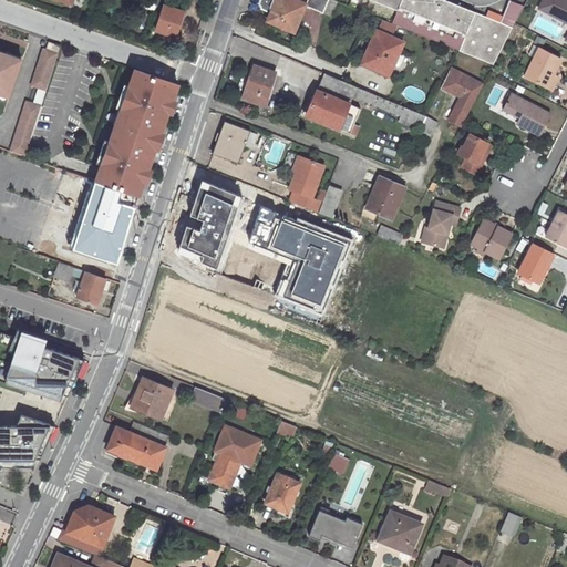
[(260,0),(258,6),(260,7),(261,9),(271,13),(268,22),(295,33),(306,7),(323,13),(329,0),(260,0)]
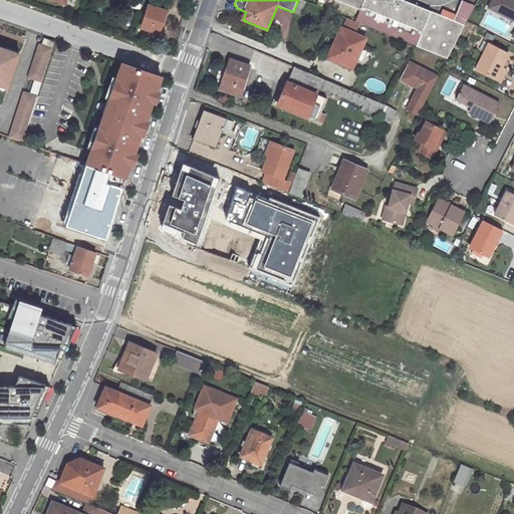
[(441,16),(402,0),(334,0),(360,10),(355,22),(448,59),(475,7),(463,1),(457,16),(443,10),(441,16)]
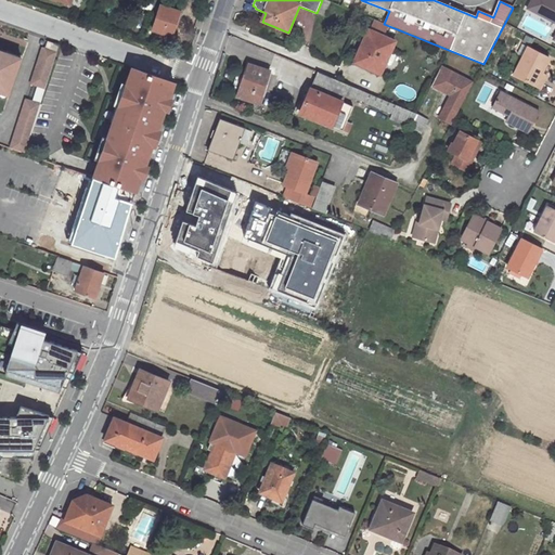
[(554,0),(532,0),(528,11),(554,23),(554,36),(553,40),(554,41),(554,0)]
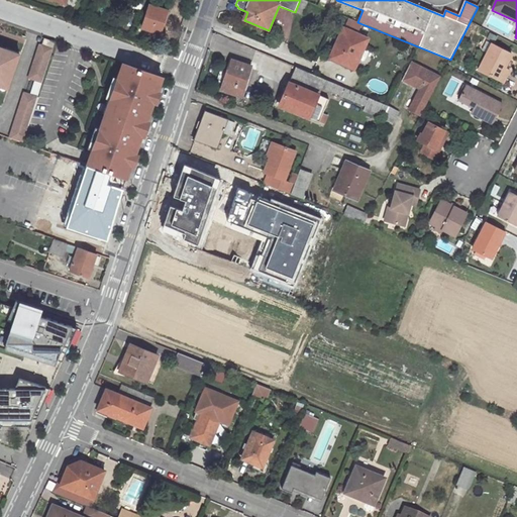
[(141,27),(160,33),(167,10),(149,4),(141,27)]
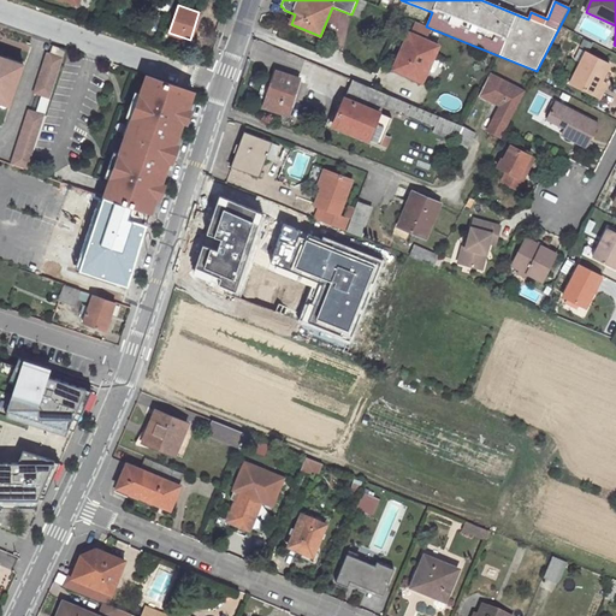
[(424,80),(438,47),(409,34),(396,65),(407,71),(424,80)]
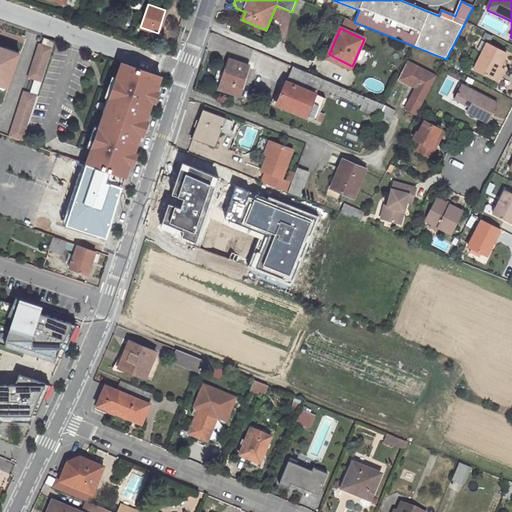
[(55,42),(44,39),(42,45),(53,48),(55,42)]
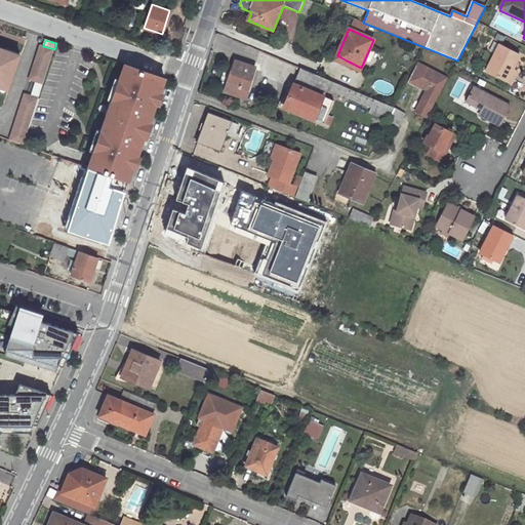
[(513,69),(520,55),(499,44),(486,71),(507,81),(513,69)]
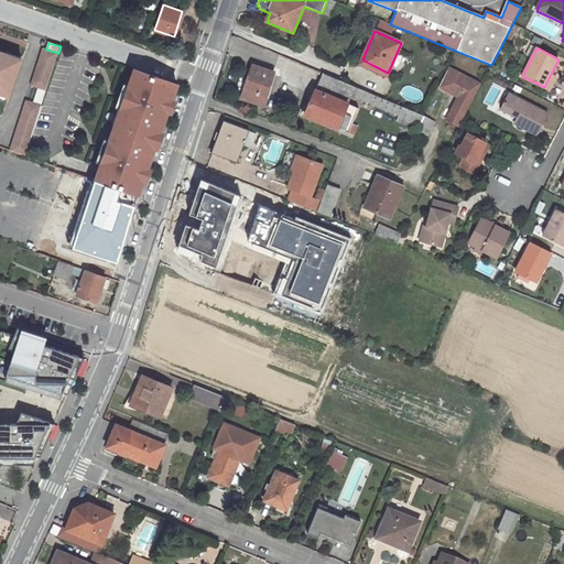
[(44,49),(33,85),(46,90),(58,53),(46,50),(44,49)]
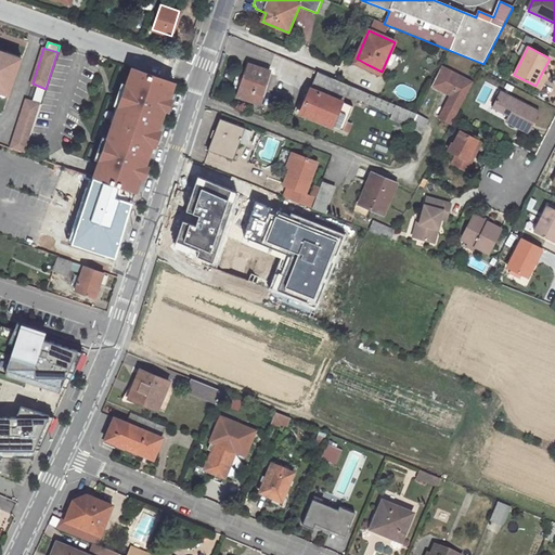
[(0,87),(10,91),(13,80),(11,79),(13,73),(15,74),(20,63),(4,59),(7,53),(0,50),(0,87)]
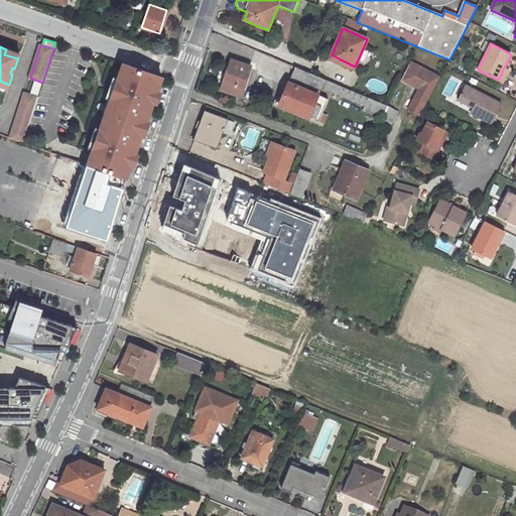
[(20,54),(6,49),(4,54),(18,58),(20,54)]
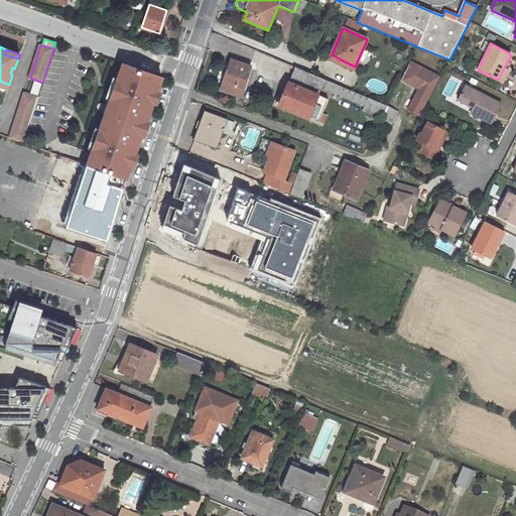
[(339,63),(353,70),(355,67),(341,59),(339,63)]
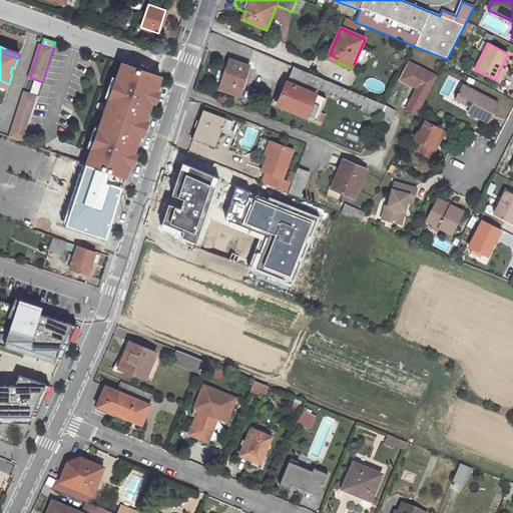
[(239,96),(248,65),(229,60),(220,90),(239,96)]
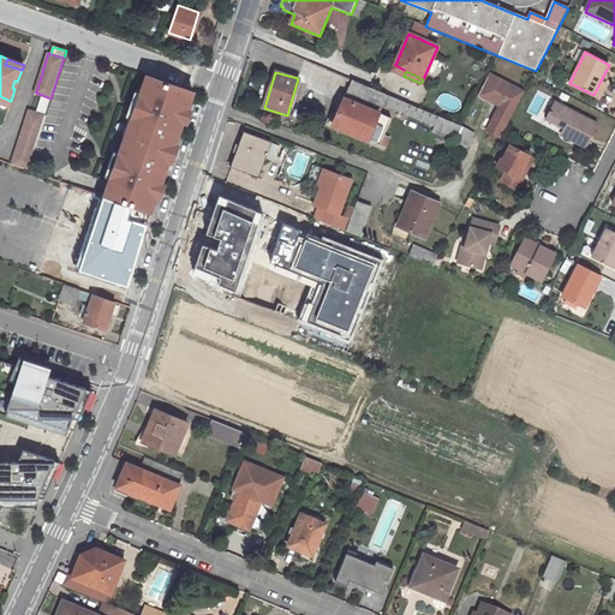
[(485,99),(496,78),(489,75),(479,95),(485,99)]
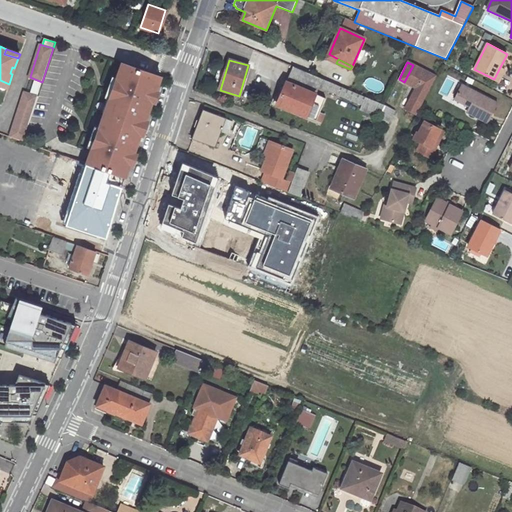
[(121,63),(86,165),(110,173),(128,179),(164,77),(121,63)]
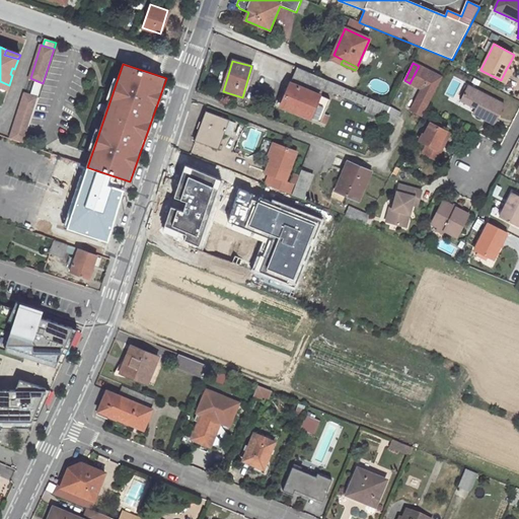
[(442,78),(419,66),(410,83),(421,89),(411,110),(423,117),(442,78)]
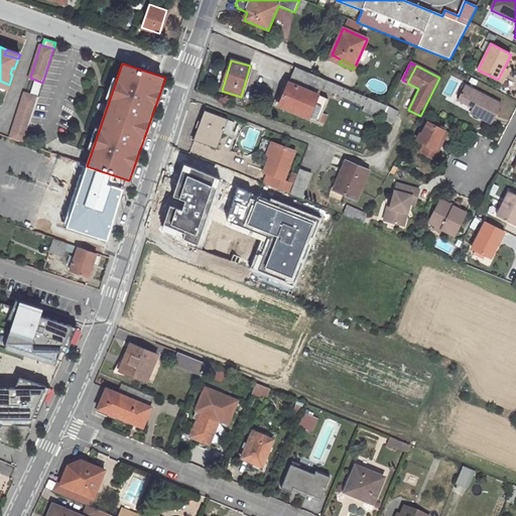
[(289,81),(319,94),(321,87),(341,95),(342,93),(346,94),(348,90),(295,68),(289,81)]
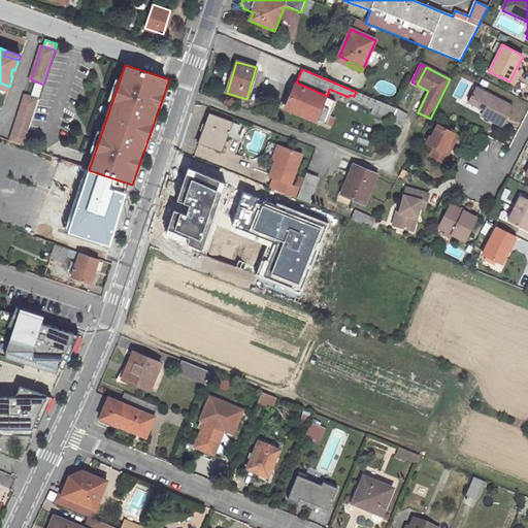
[(515,85),(521,72),(516,69),(509,81),(515,85)]
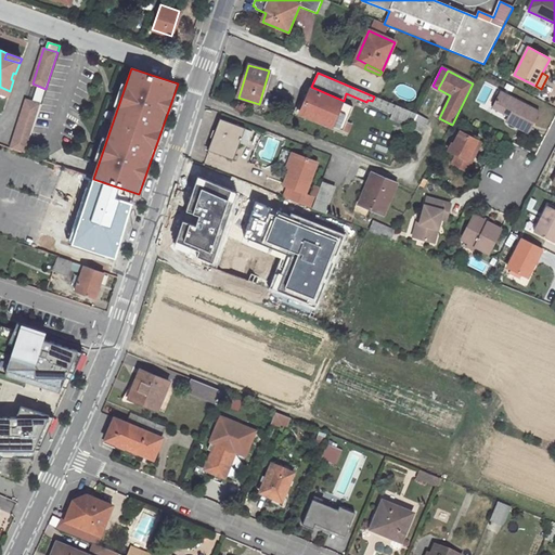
[(300,113),(348,132),(351,125),(347,123),(353,106),(311,88),(300,113)]
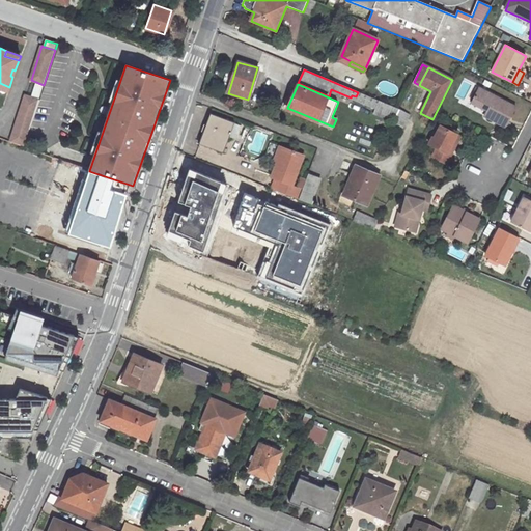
[(486,112),(491,114),(488,118),(505,128),(515,108),(480,88),(473,102),(487,109),(486,112)]
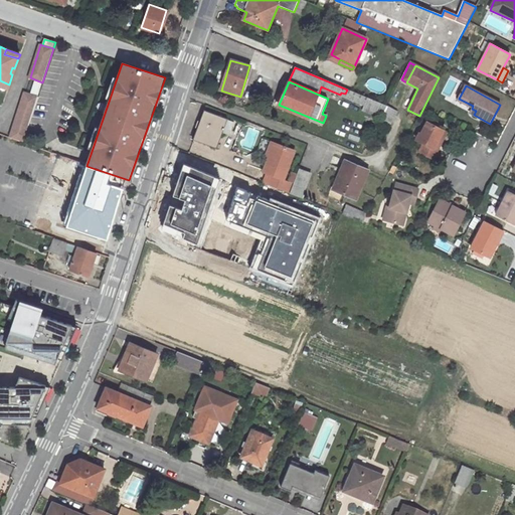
[(369,99),(347,90),(345,94),(344,97),(365,106),(369,99)]
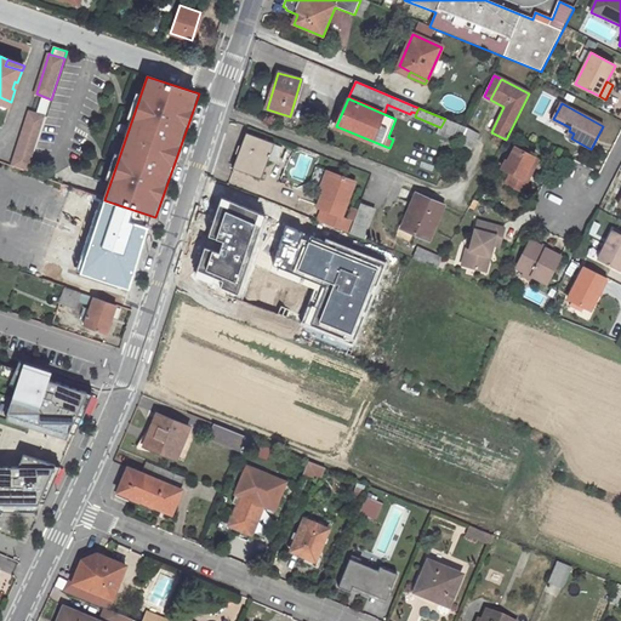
[(30,113),(12,166),(29,171),(46,118),(30,113)]
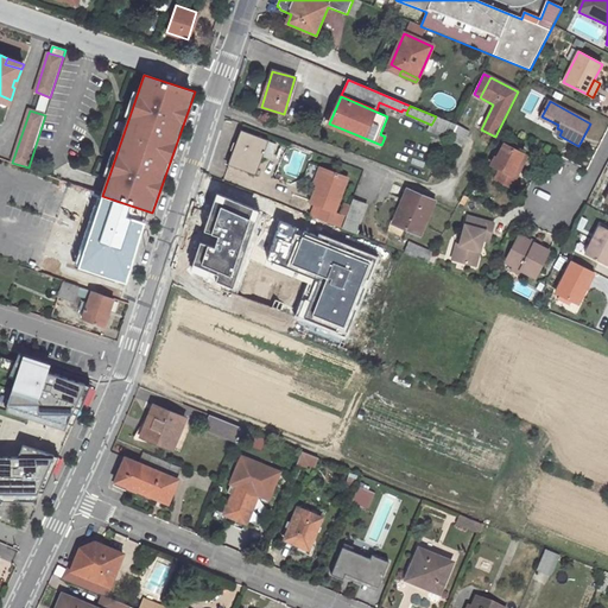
[(429,130),(450,141),(457,126),(436,116),(431,125),(429,130)]
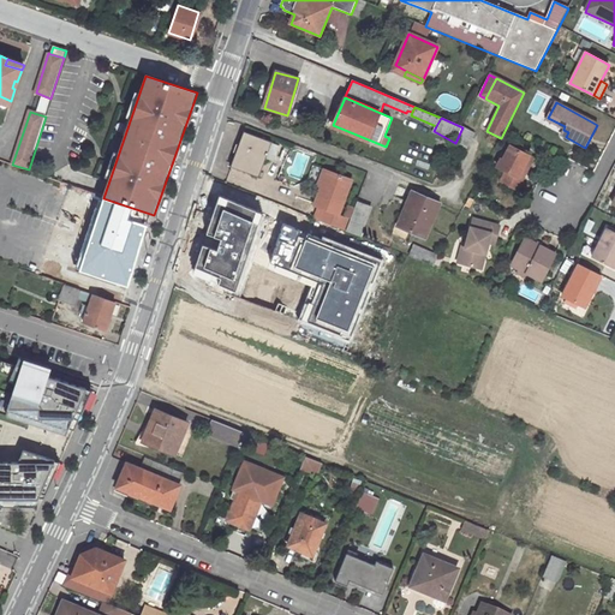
[(267,159),(273,143),(273,142),(244,131),(231,166),(260,177),(267,159)]
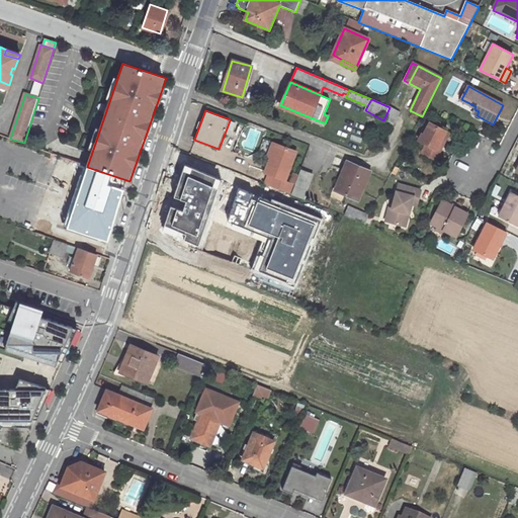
[(230,120),(225,134),(232,136),(236,123),(230,120)]
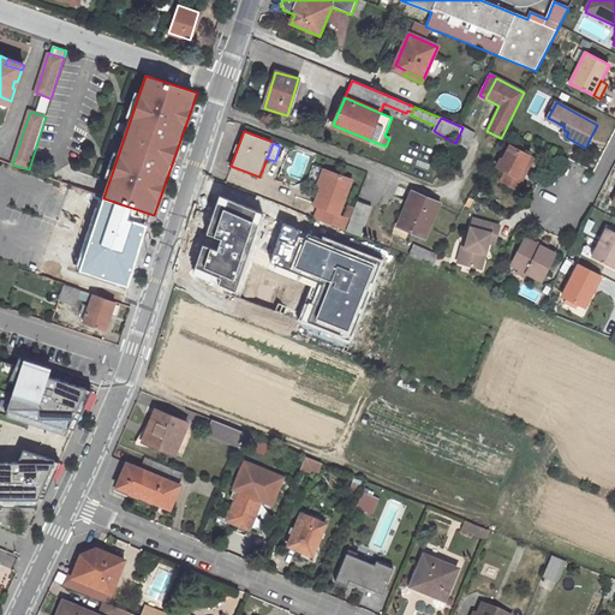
[(526,149),(515,143),(513,148),(524,154),(526,149)]
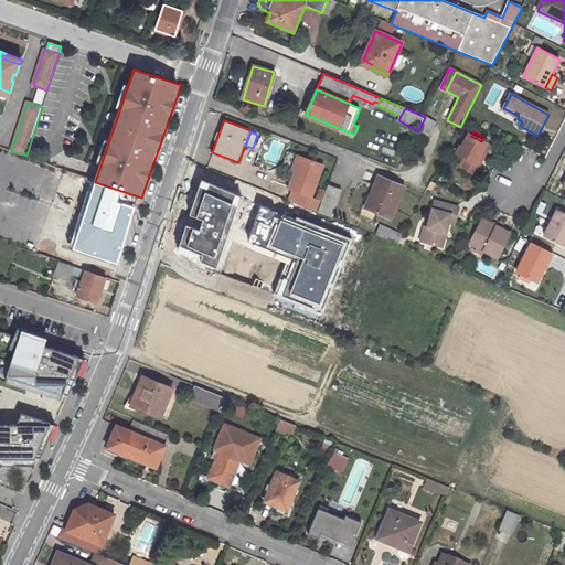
[(479,159),(487,144),(481,141),(471,136),(469,135),(458,156),(466,159),(460,168),(476,176),(483,161),(479,159)]
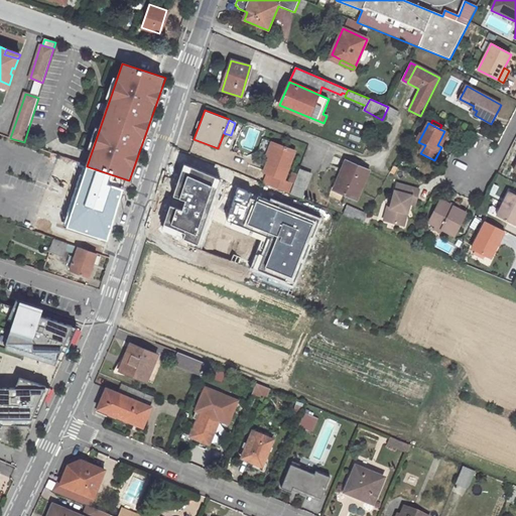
[(441,147),(448,133),(444,131),(437,145),(441,147)]
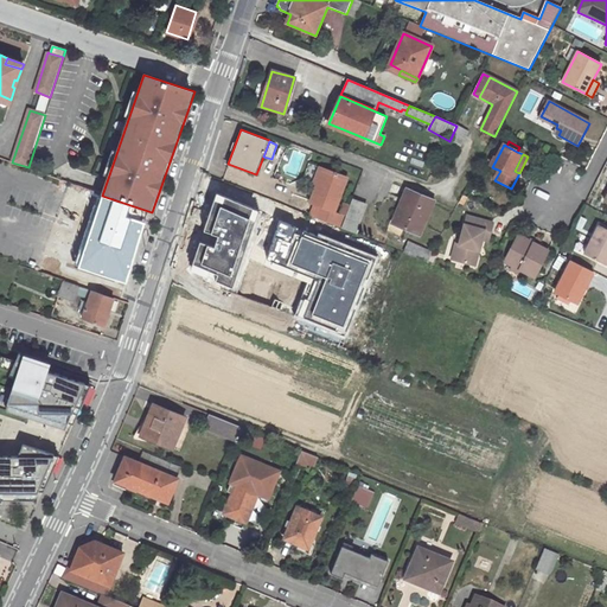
[(320,167),(314,184),(317,185),(324,168),(320,167)]
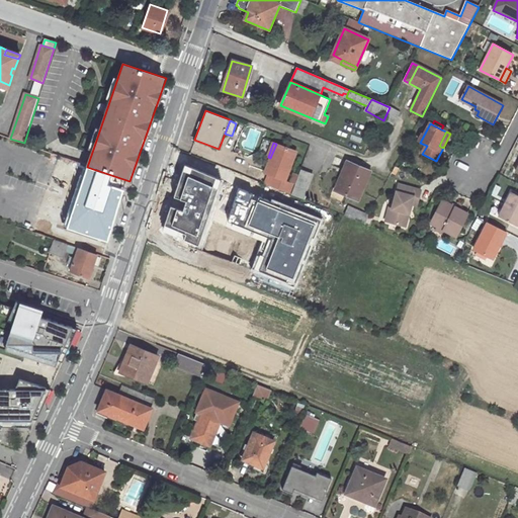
[(270,158),(264,173),(269,175),(265,184),(291,195),(295,185),(285,181),(296,152),(276,144),(270,158)]
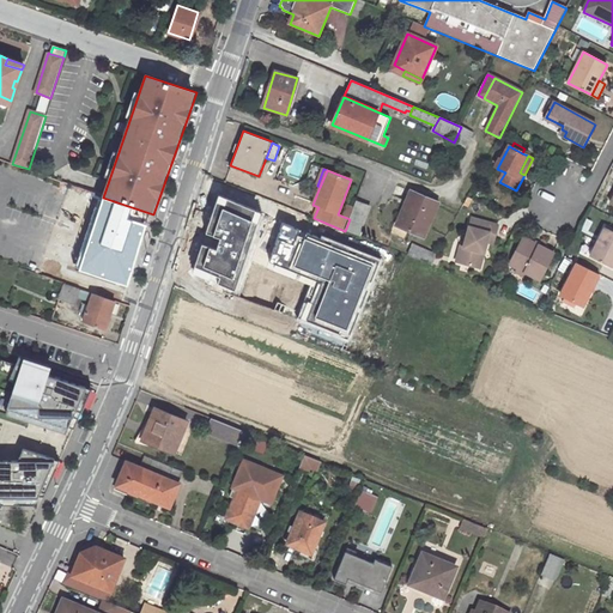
[(408,202),(399,225),(410,230),(424,236),(438,202),(411,192),(407,201),(408,202)]
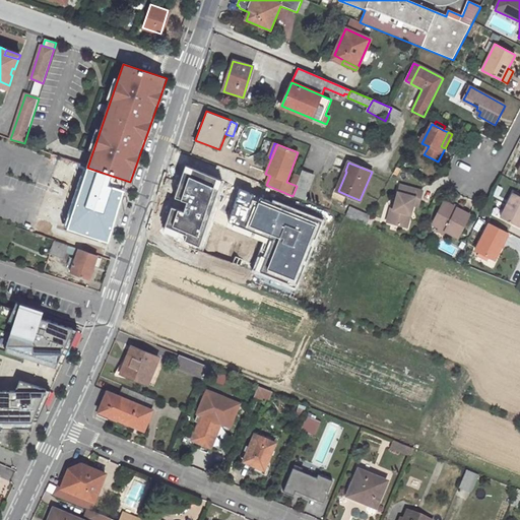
[(112,176),(87,168),(66,231),(108,245),(125,192),(109,186),(112,176)]
